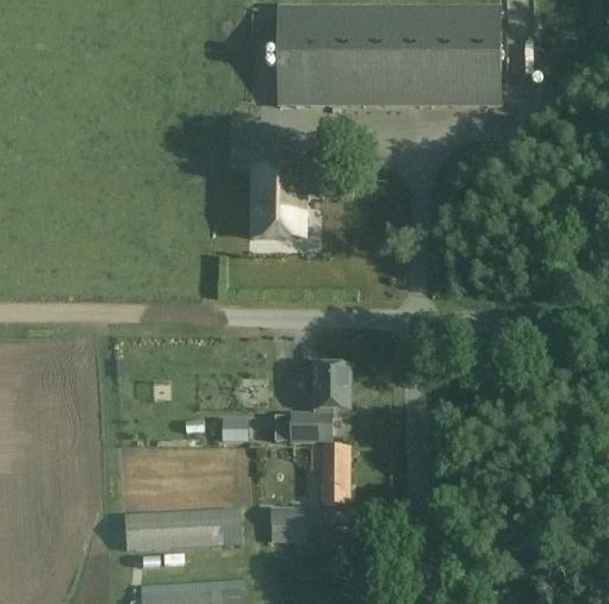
[(501,6),(280,5),(279,104),(501,106),(501,6)]
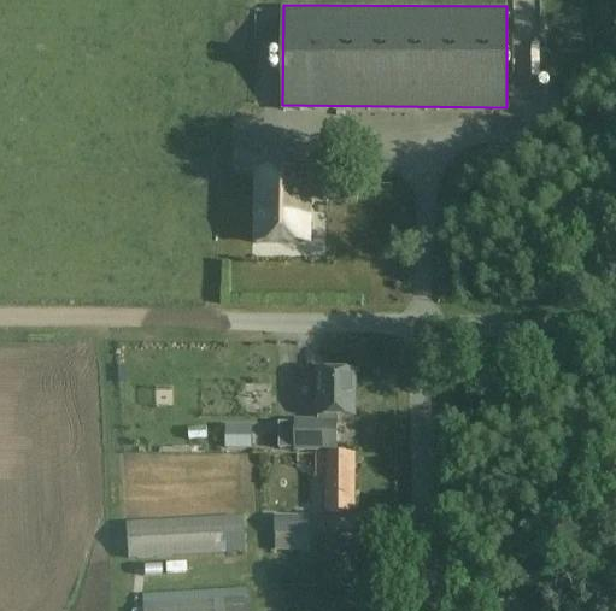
[(310,169),(256,168),(254,239),(309,239),(310,169)]
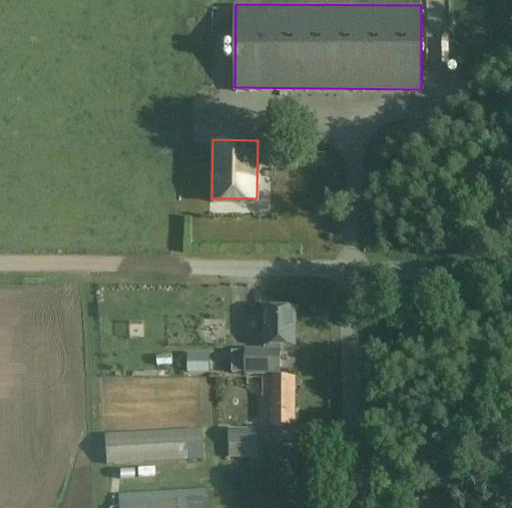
[(282,346),(282,342),(295,342),(295,307),(266,306),(266,342),(266,346),(246,346),(245,373),(282,373),(282,346)]
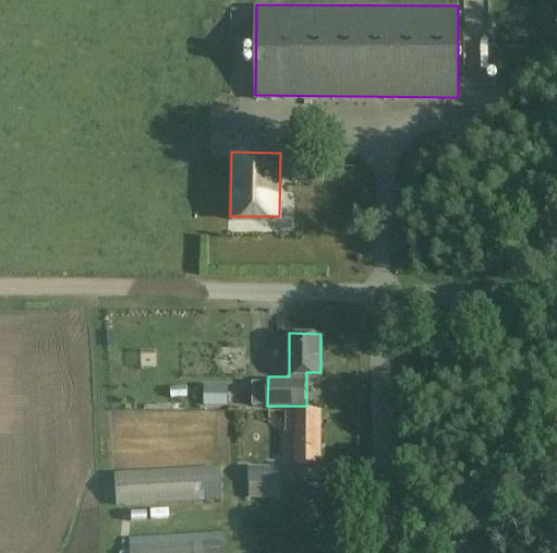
[(228,382),(204,382),(204,403),(228,403),(228,382)]
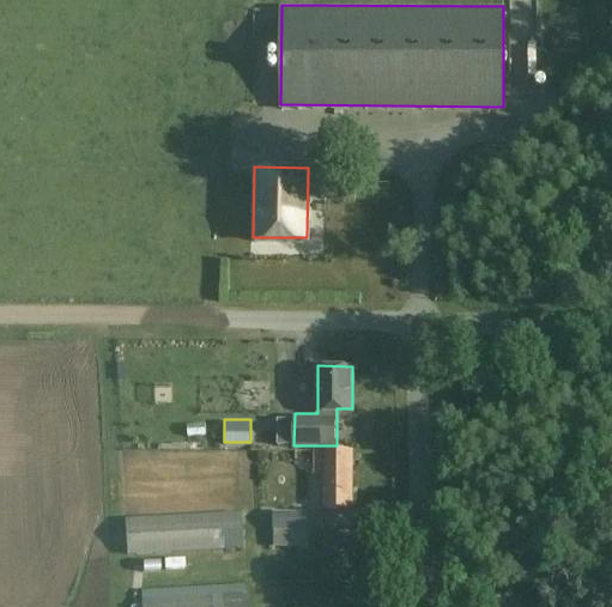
[(353,447),(325,447),(323,503),(352,504),(353,447)]
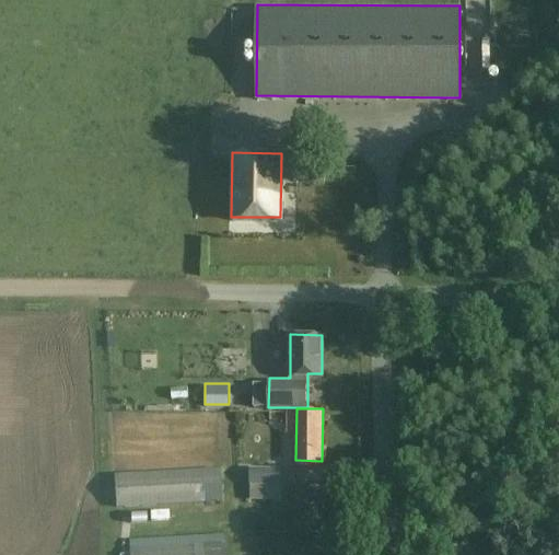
[(116,504),(222,497),(220,464),(114,471),(116,504)]
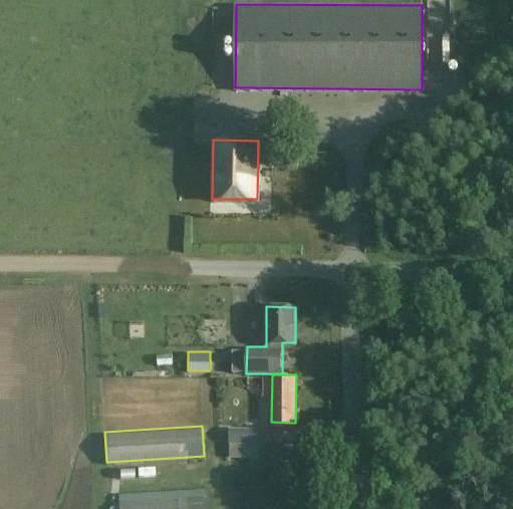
[(231,439),(261,440),(261,426),(231,426),(231,439)]
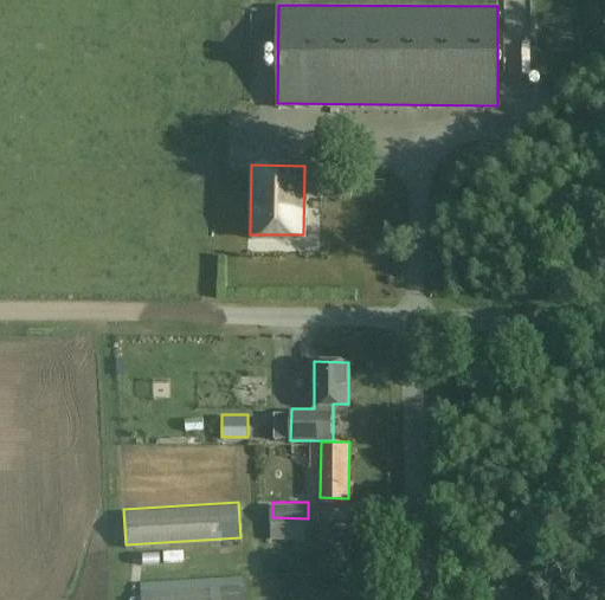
[(295,575),(296,597),(335,595),(335,574),(295,575)]
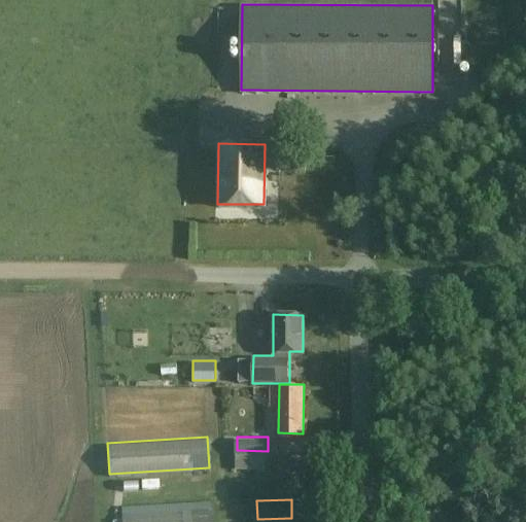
[(123,521),(213,521),(212,507),(123,512),(123,521)]
